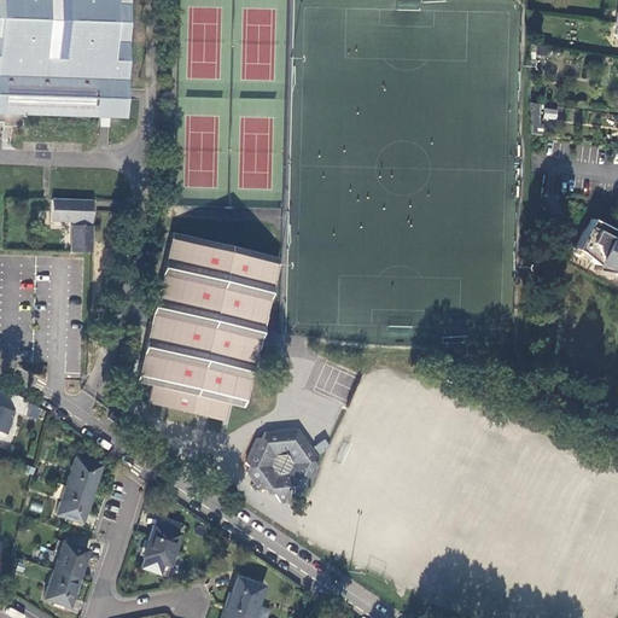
[(0,0),(0,121),(1,121),(1,126),(21,127),(22,114),(118,117),(121,0),(0,0)]
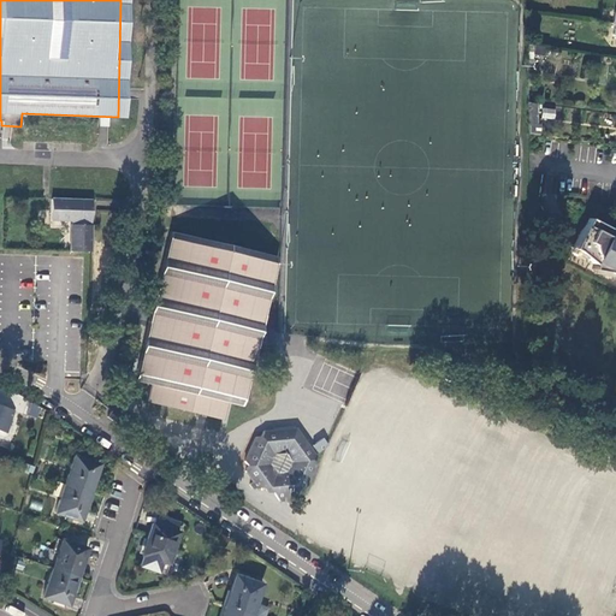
[(538,104),(528,102),(529,125),(535,124),(538,104)]
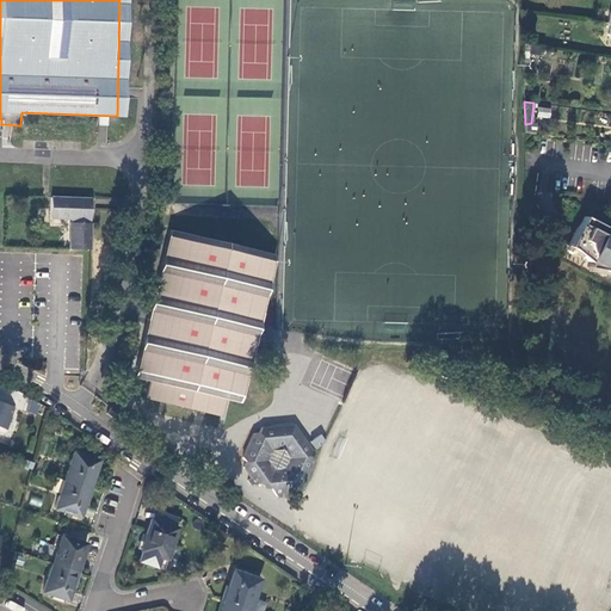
[(91,198),(51,197),(51,217),(69,218),(69,248),(90,250),(91,198)]
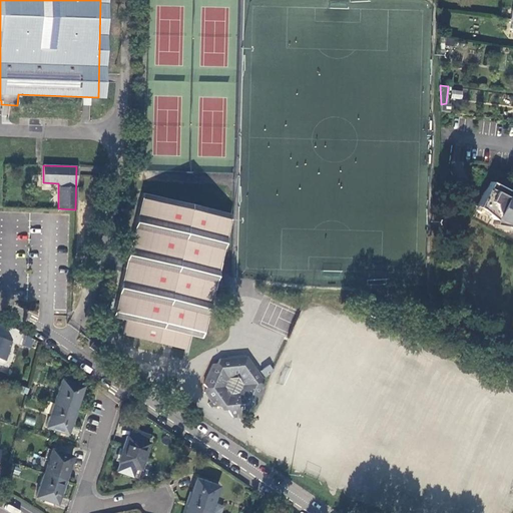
[(490,181),(477,206),(481,208),(494,219),(494,223),(506,226),(512,229),(512,191),(509,191),(490,181)]
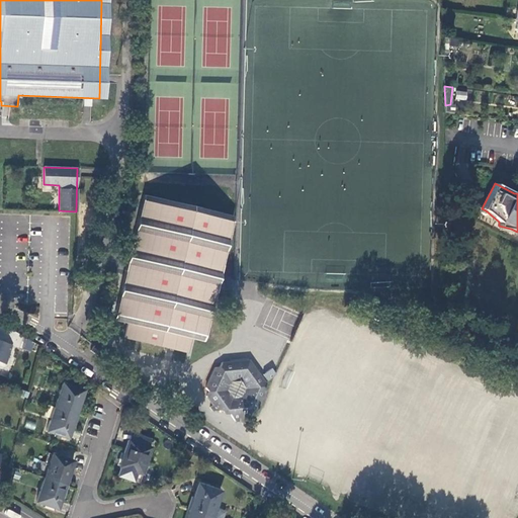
[(231,222),(142,200),(113,320),(125,323),(122,337),(186,352),(189,339),(202,342),(231,222)]
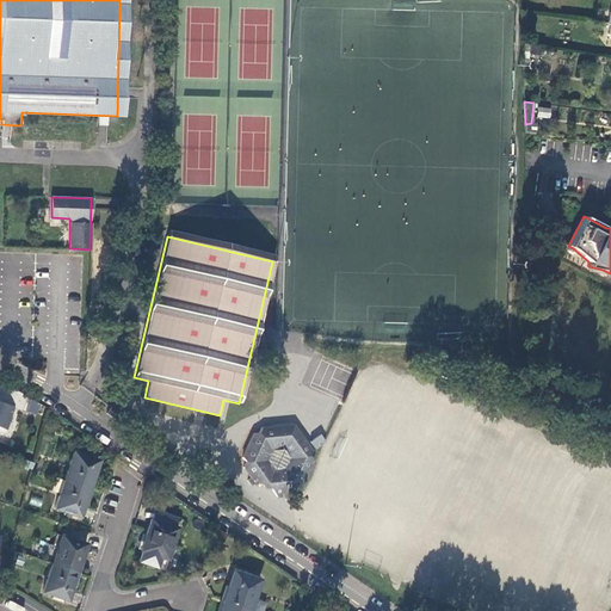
[(0,432),(4,433),(12,407),(22,411),(26,395),(20,393),(0,387),(0,432)]
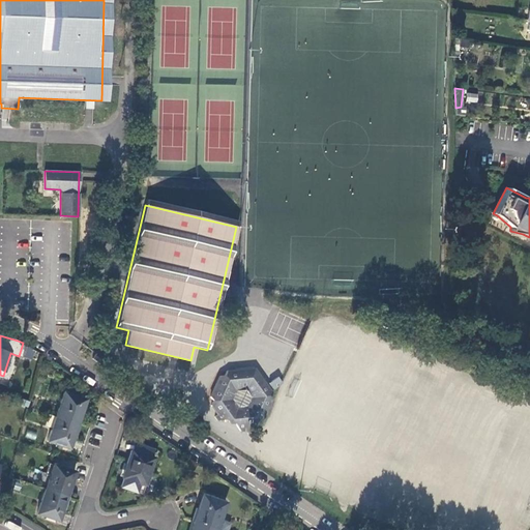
[(33,352),(26,348),(23,357),(30,360),(33,352)]
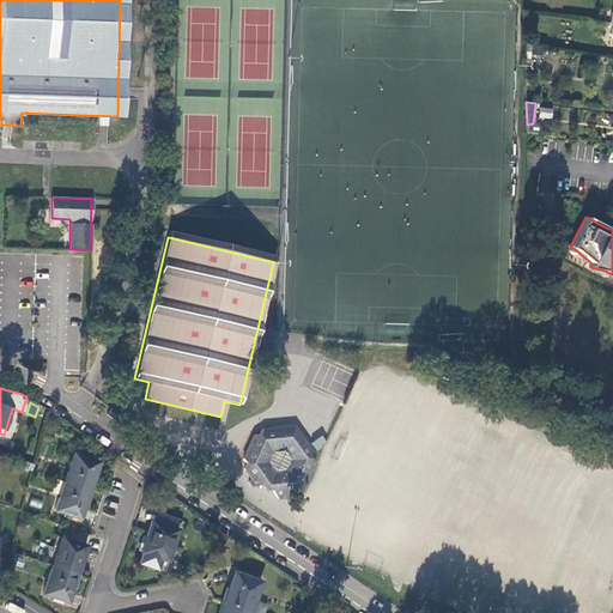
[(113,408),(109,414),(117,420),(121,414),(113,408)]
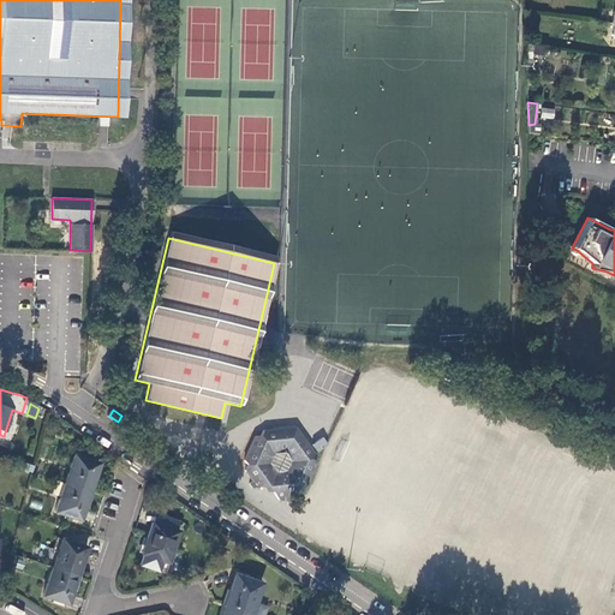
[(248,484),(251,489),(268,487),(278,500),(282,500),(282,496),(294,495),(298,489),(304,488),(315,464),(312,459),(314,454),(296,428),(262,431),(261,435),(254,435),(243,460),(246,466),(243,471),(250,482),(248,484)]
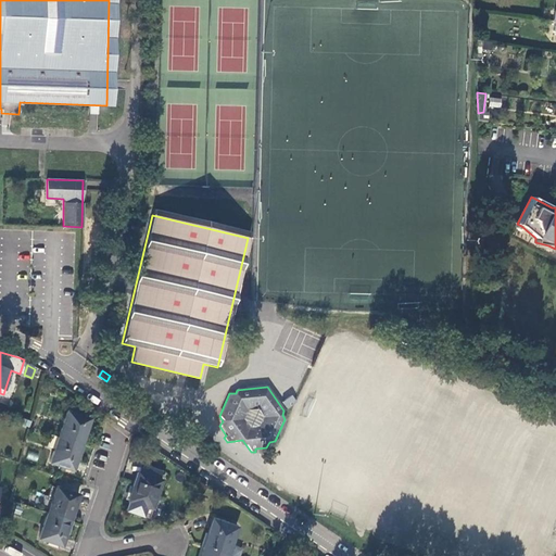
[(65,411),(58,437),(79,444),(88,418),(65,411)]
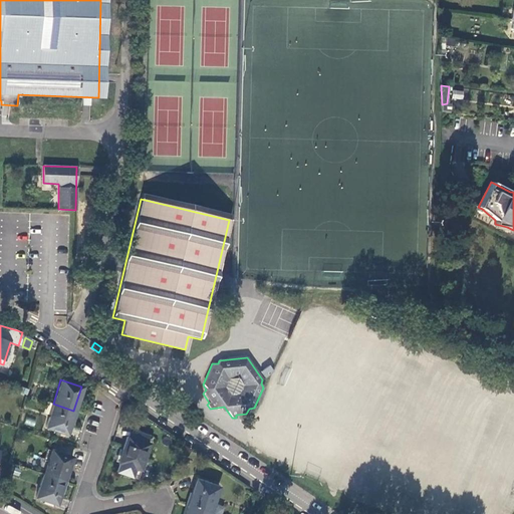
[(43,413),(49,415),(53,404),(46,402),(43,413)]
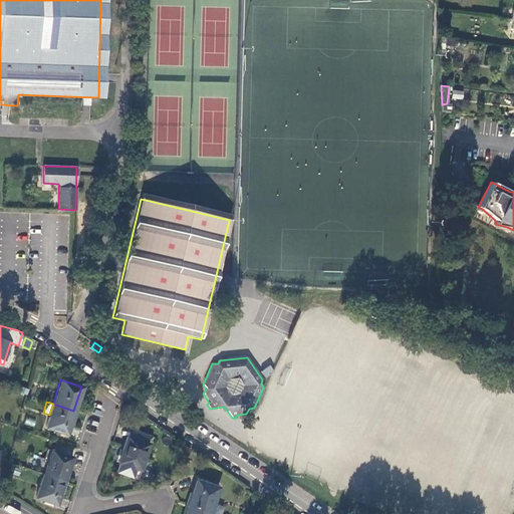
[(49,415),(45,428),(66,435),(73,411),(53,404),(49,415)]
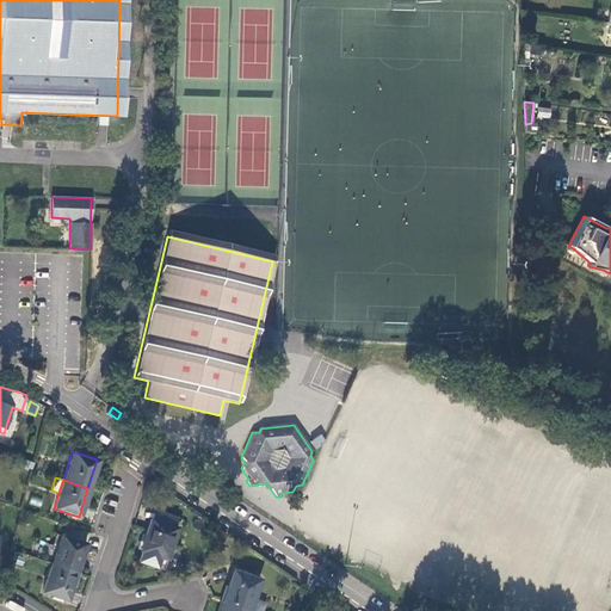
[(177,518),(155,511),(153,520),(173,526),(177,518)]
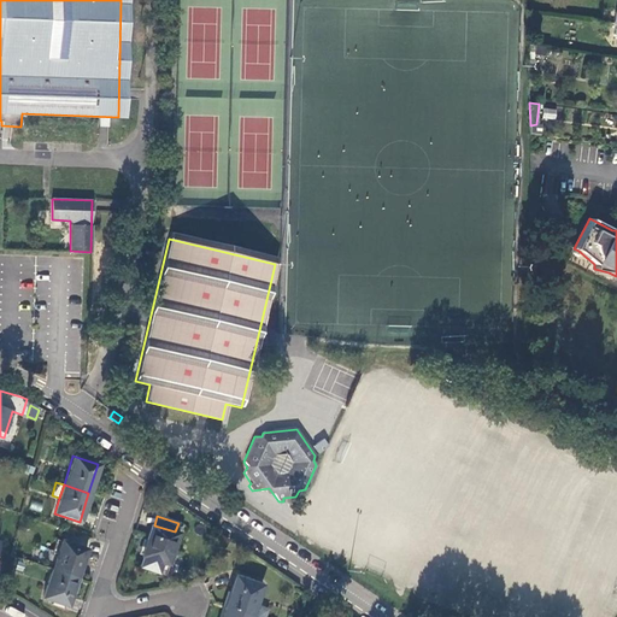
[(154,526),(152,524),(141,554),(144,556),(140,568),(159,574),(163,562),(169,563),(178,533),(175,532),(154,526)]
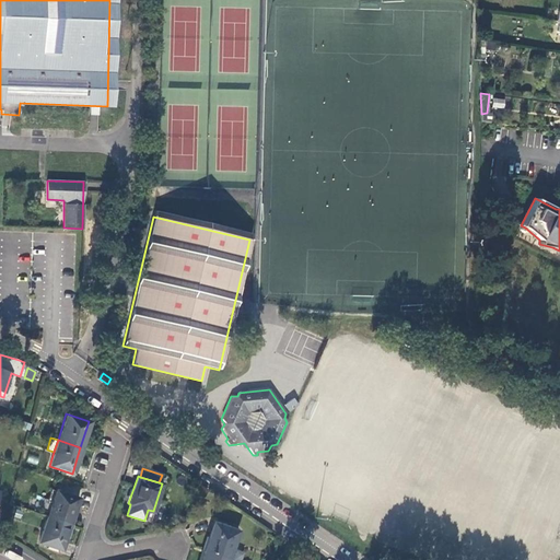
[(47,517),(69,525),(78,499),(56,491),(47,517)]
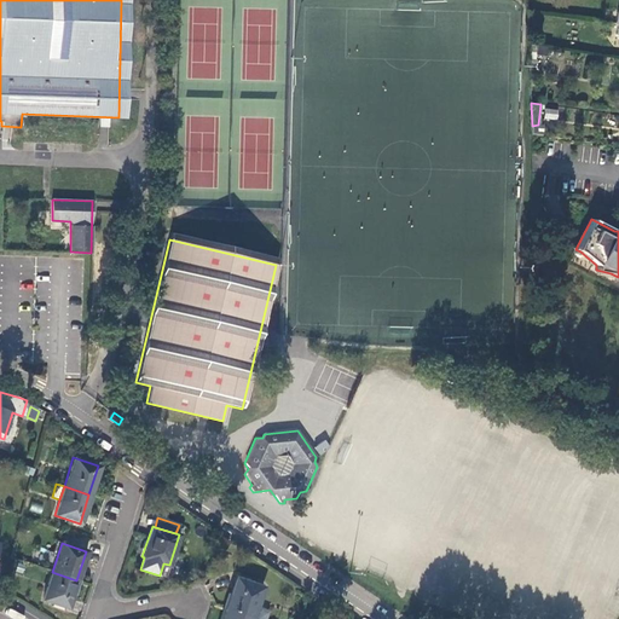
[(42,600),(67,608),(76,580),(52,572),(42,600)]
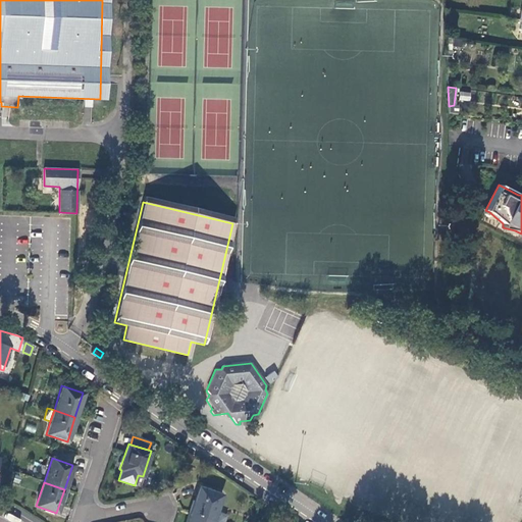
[(199,488),(191,514),(213,521),(221,494),(199,488)]
